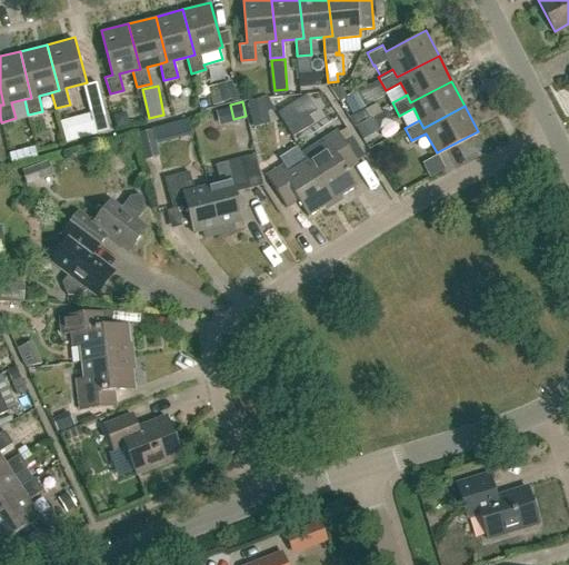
[(326,148),(307,160),(332,199),(356,184),(346,168),(357,160),(337,129),(320,139),(326,148)]
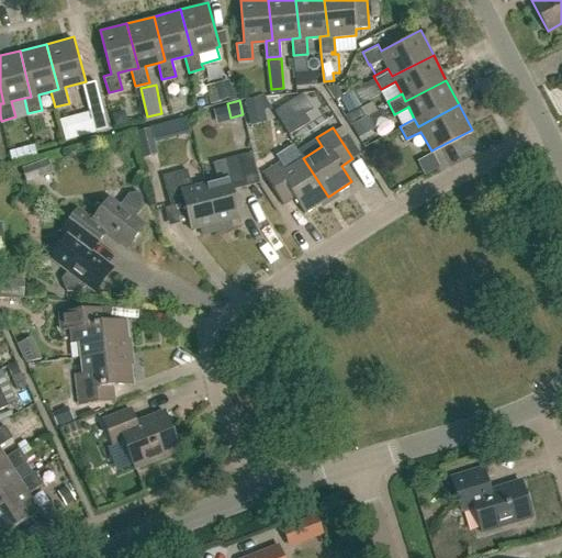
[(215,221),(221,229),(232,225),(231,218),(239,215),(233,188),(245,186),(237,155),(213,160),(218,181),(205,185),(215,221)]
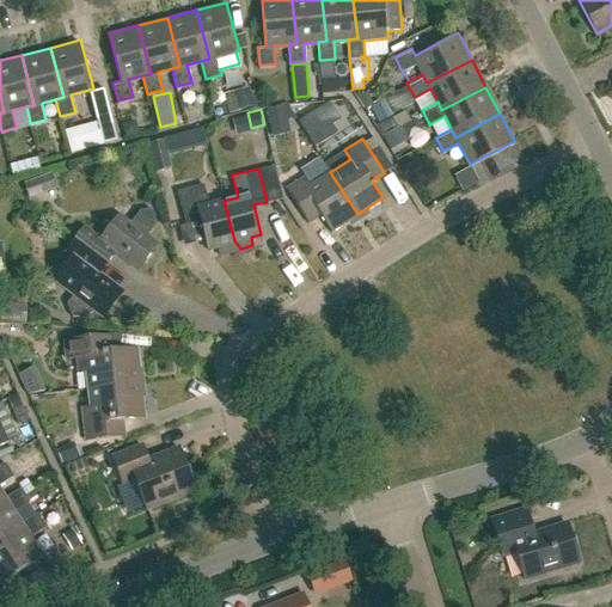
[(357,214),(330,172),(310,184),(304,175),(286,186),(307,221),(320,214),(331,231),(357,214)]
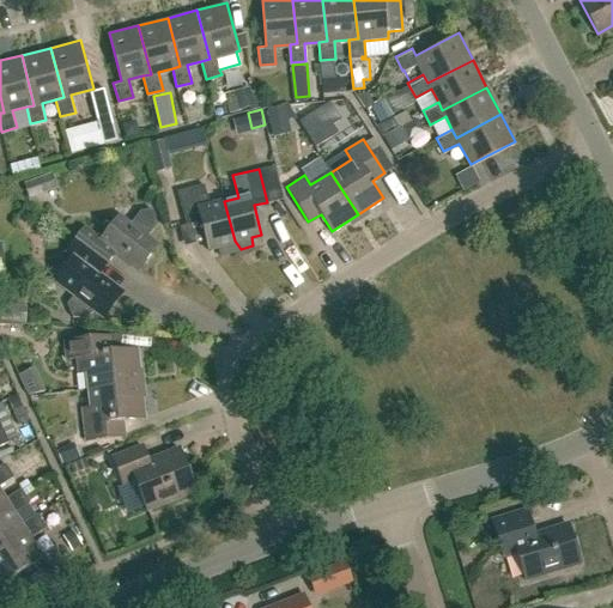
[(235,241),(224,201),(206,205),(201,183),(177,189),(186,223),(200,219),(207,248),(217,245),(219,254),(241,249),(235,241)]
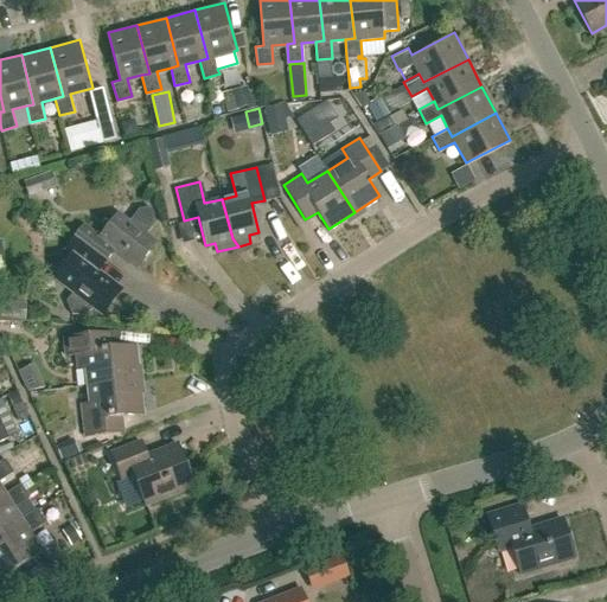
[(287,229),(285,202),(263,203),(266,230),(287,229)]
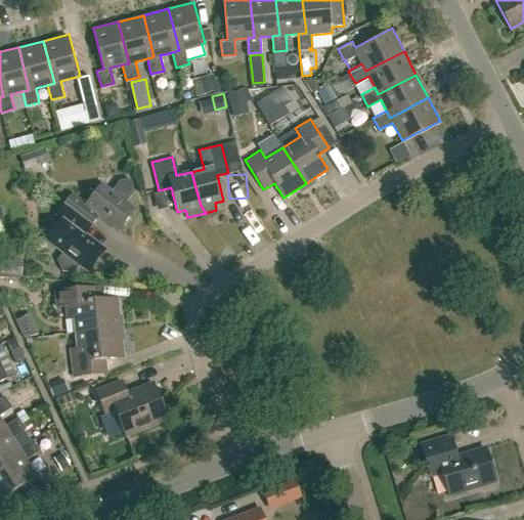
[(62,204),(90,224),(97,214),(119,230),(134,210),(123,202),(132,190),(128,177),(119,179),(110,191),(100,184),(86,204),(72,192),(62,204)]
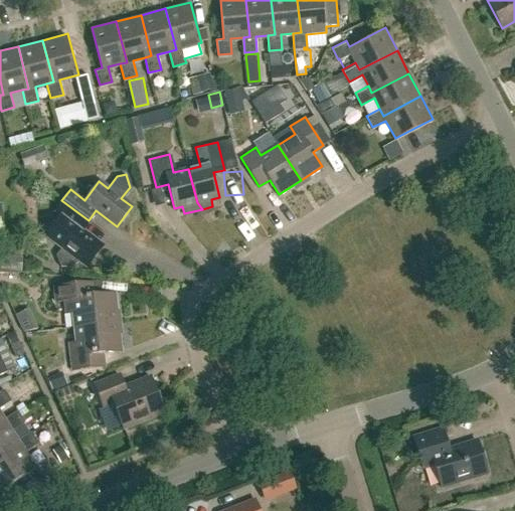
[(89,220),(61,200),(54,209),(59,213),(44,232),(62,245),(55,254),(60,265),(71,266),(78,258),(87,265),(102,244),(81,229),(89,220)]
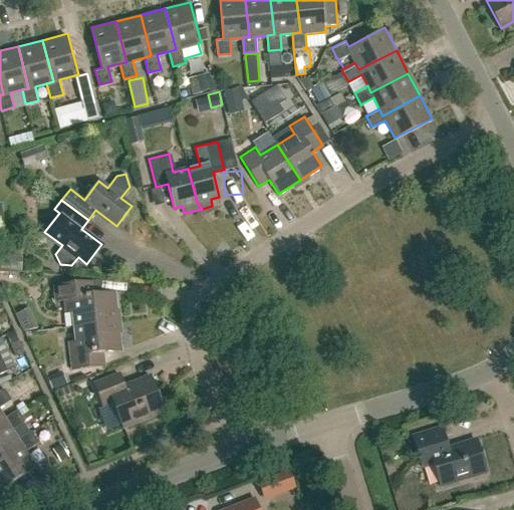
[(6,220),(0,220),(0,239),(8,239),(6,220)]
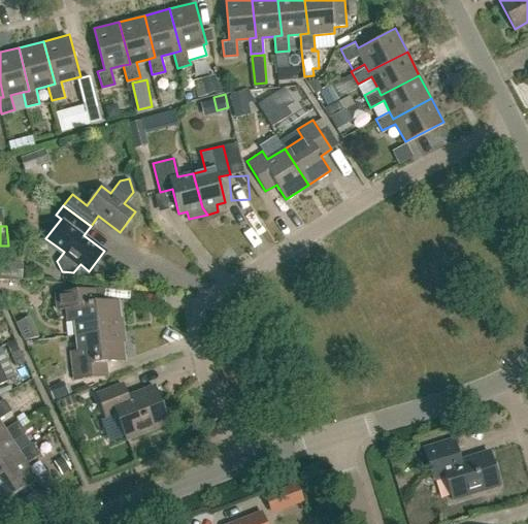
[(74,319),(76,334),(119,329),(114,300),(98,302),(96,289),(70,292),(69,286),(53,288),(55,307),(66,306),(68,320),(74,319)]
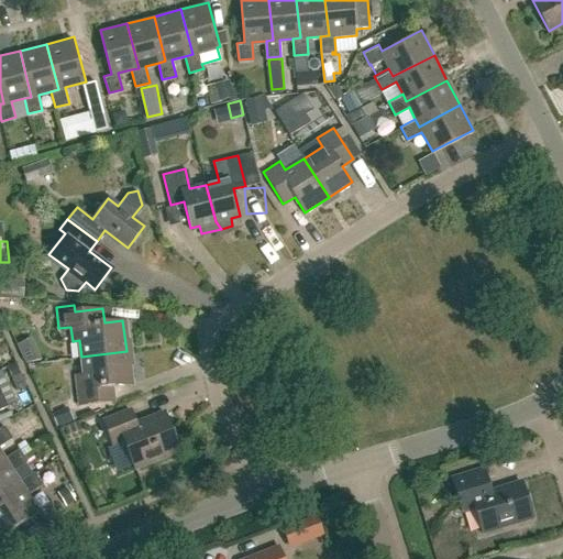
[(32,363),(45,357),(34,336),(21,342),(32,363)]
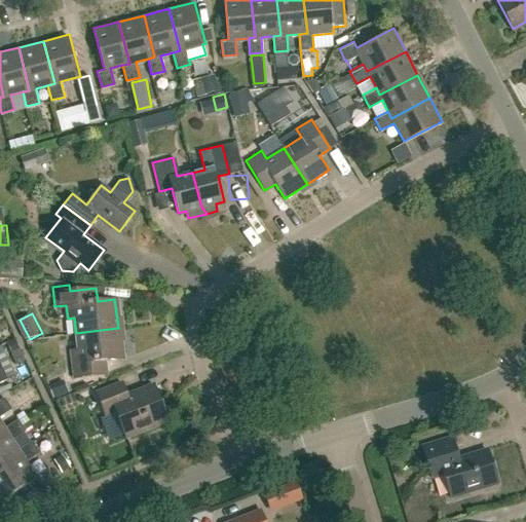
[(118,328),(76,333),(78,348),(71,349),(74,376),(106,373),(105,360),(121,358),(118,328)]
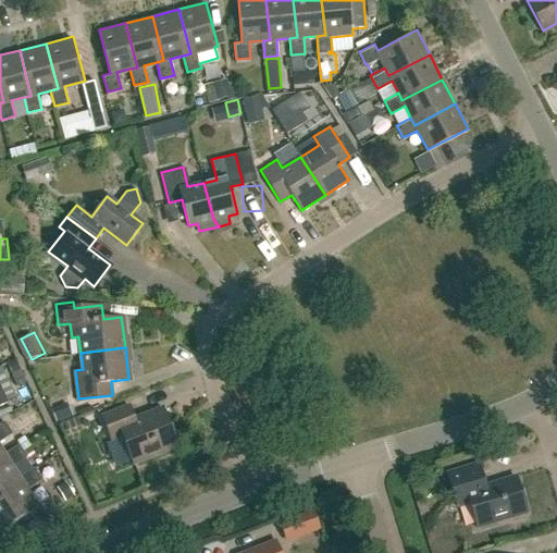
[(134,417),(128,403),(101,414),(111,438),(122,433),(133,463),(178,445),(162,405),(134,417)]
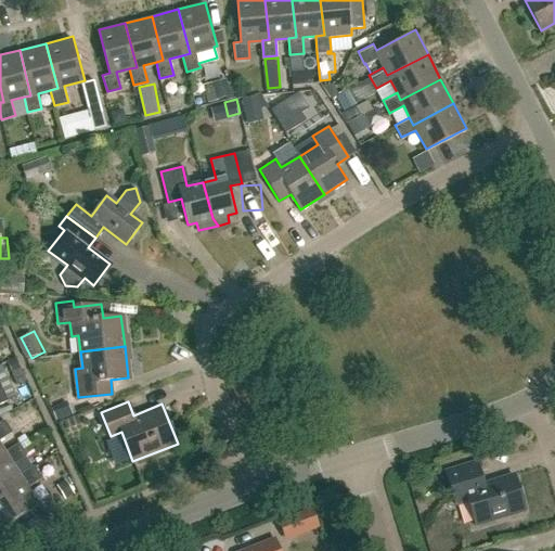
[(0,462),(10,457),(5,450),(0,440),(0,439),(13,432),(4,419),(0,421),(0,462)]
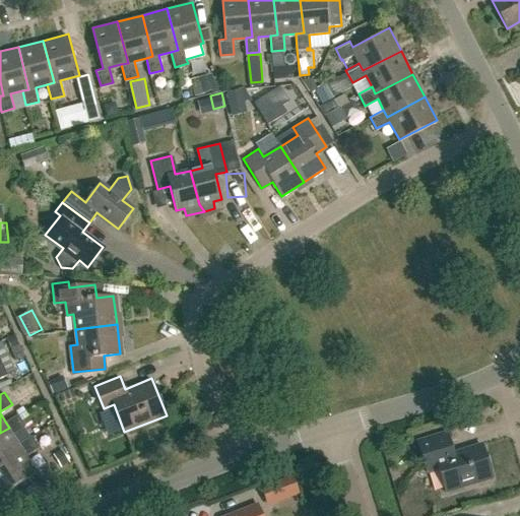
[(0,433),(0,463),(22,450),(19,444),(13,434),(25,426),(18,414),(5,422),(9,428),(0,433)]
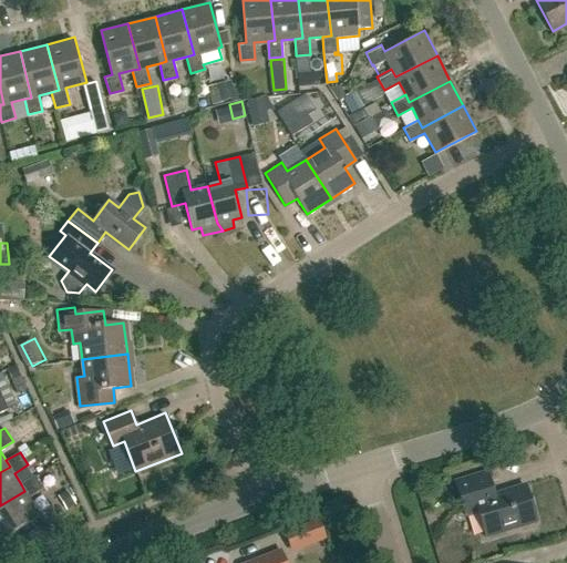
[(494,492),(486,470),(455,480),(465,512),(477,509),(486,534),(536,519),(525,483),(494,492)]
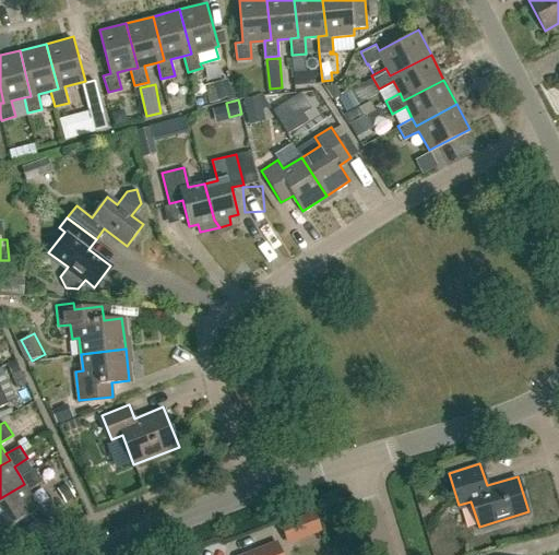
[(24,484),(0,498),(0,531),(0,532),(39,507),(27,489),(42,480),(34,469),(21,477),(24,484)]
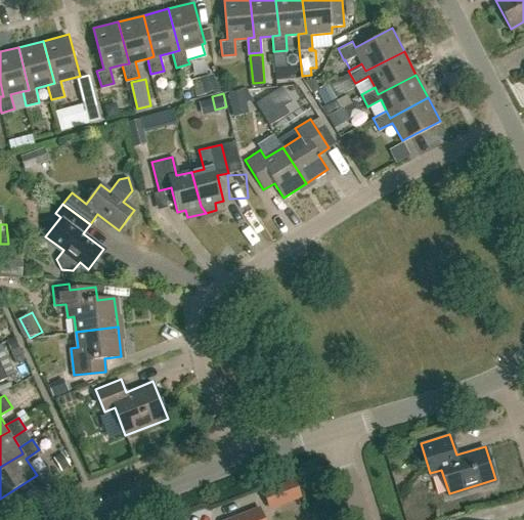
[(300,495),(293,476),(260,487),(268,508),(300,495)]
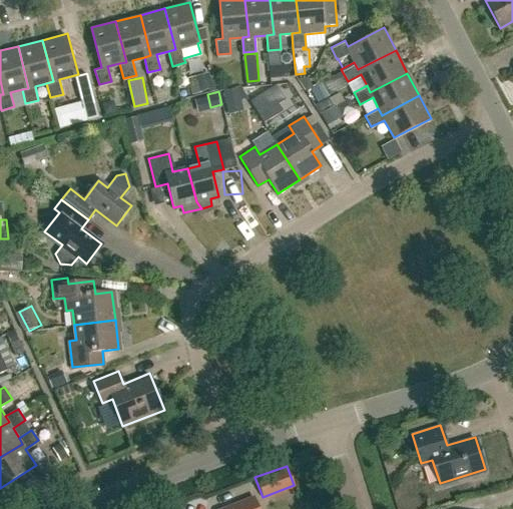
[(258,508),(253,495),(225,506),(225,508),(258,508)]
